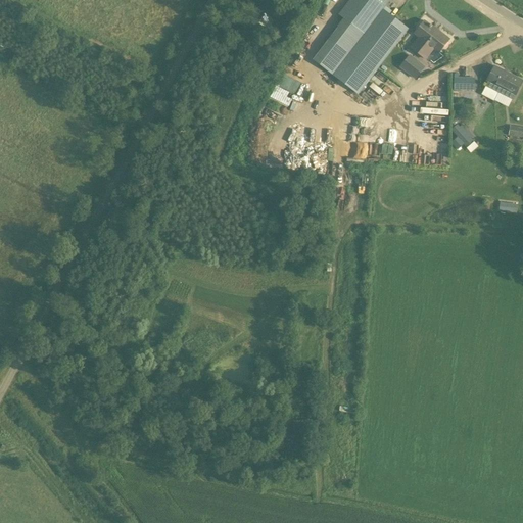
[(389,0),(350,0),(339,15),(344,19),(314,60),(358,95),(388,54),(408,30),(382,10),(389,0)]
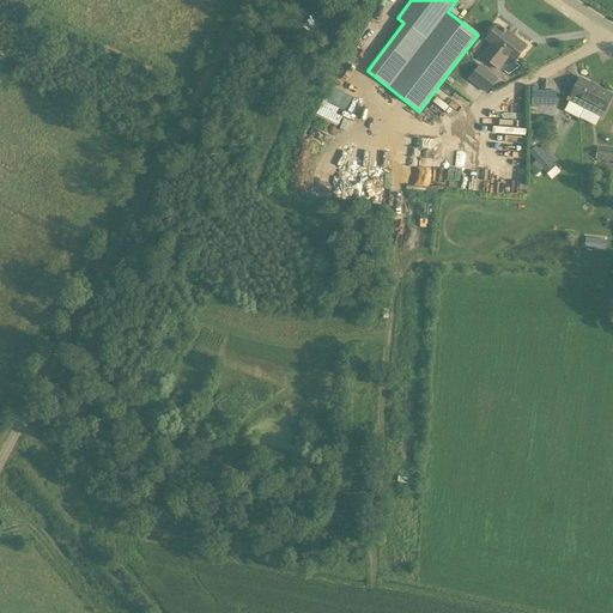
[(491,44),(481,56),(499,70),(508,58),(514,62),(527,47),(515,38),(514,38),(497,25),(486,41),(491,44)]
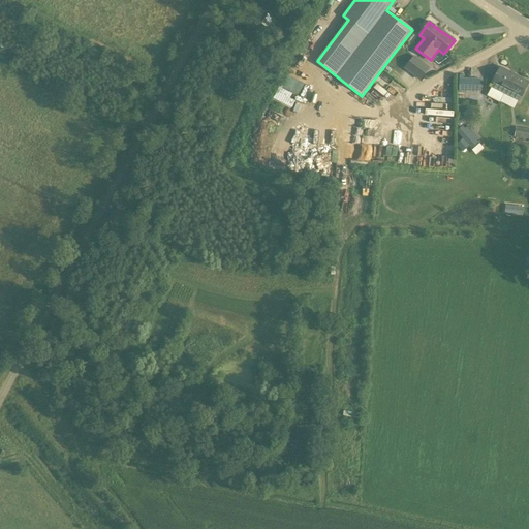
[(414,55),(404,68),(419,81),(430,67),(414,55)]
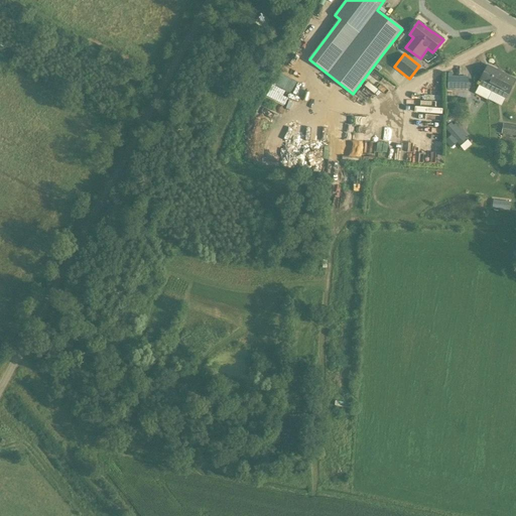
[(488,68),(479,85),(491,91),(491,92),(494,87),(499,89),(502,82),(506,84),(509,78),(488,68)]
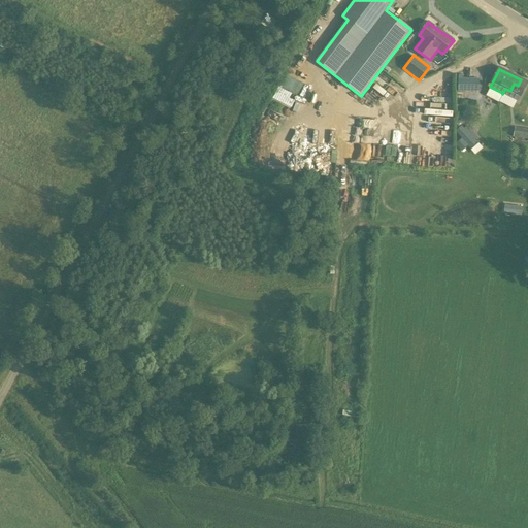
[(462,74),(458,74),(458,92),(479,92),(480,78),(462,78),(462,74)]
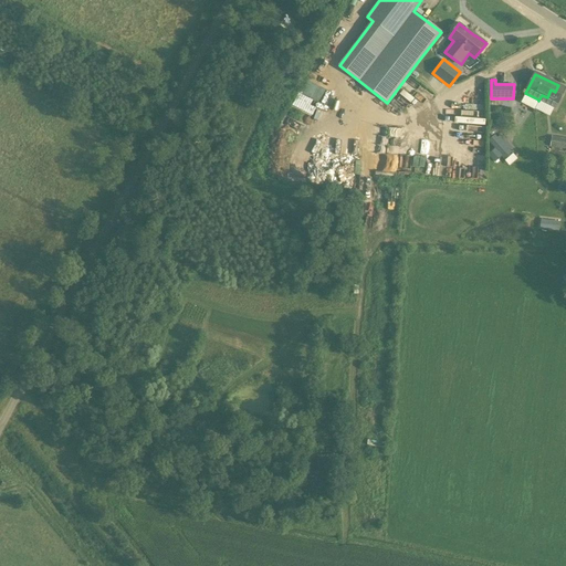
[(307,82),(303,94),(322,101),(326,87),(307,82)]
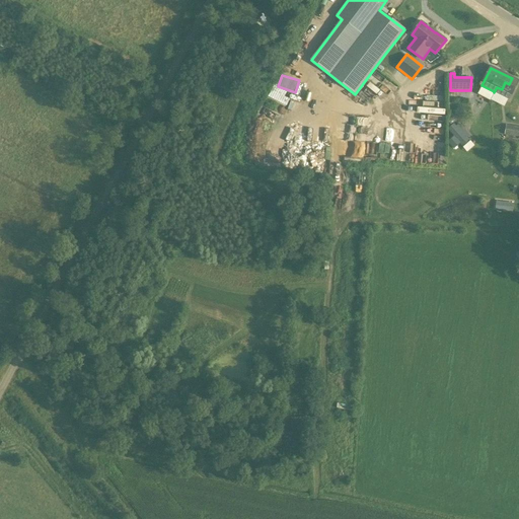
[(497,87),(494,92),(507,98),(509,94),(511,95),(518,81),(512,78),(509,84),(505,82),(502,89),(497,87)]
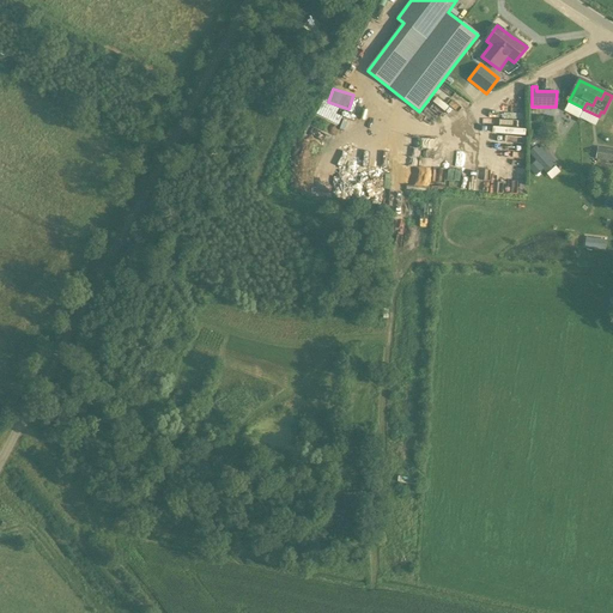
[(363,134),(370,116),(351,109),(350,111),(321,99),(315,114),(363,134)]
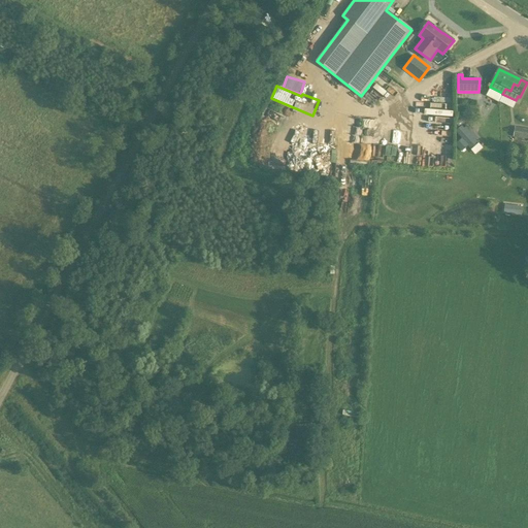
[(527,129),(516,127),(514,137),(527,139),(527,141),(527,142),(527,141),(527,129)]
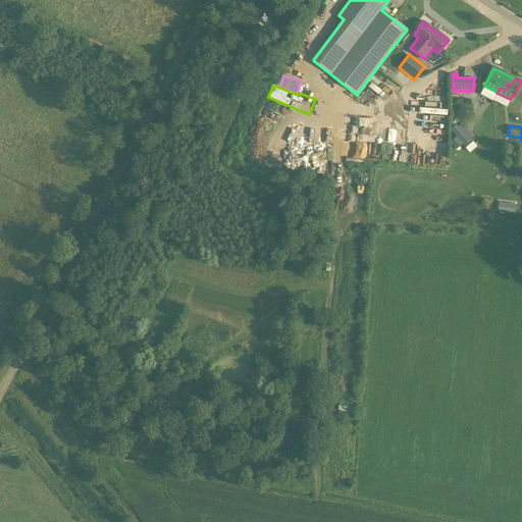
[(460,128),(454,134),(457,138),(466,148),(473,142),(470,138),(472,136),(466,128),(463,132),(460,128)]
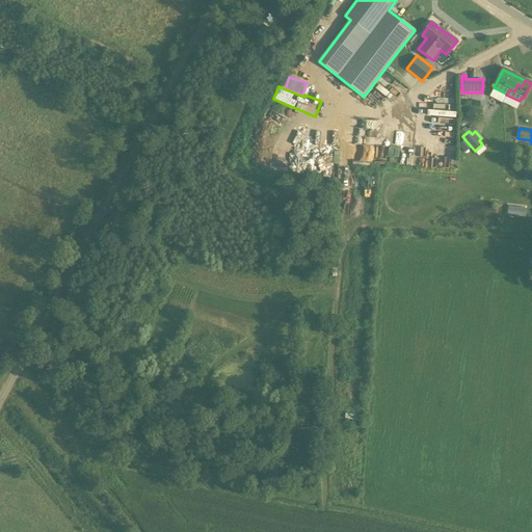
[(525,217),(526,207),(507,205),(506,214),(525,217)]
